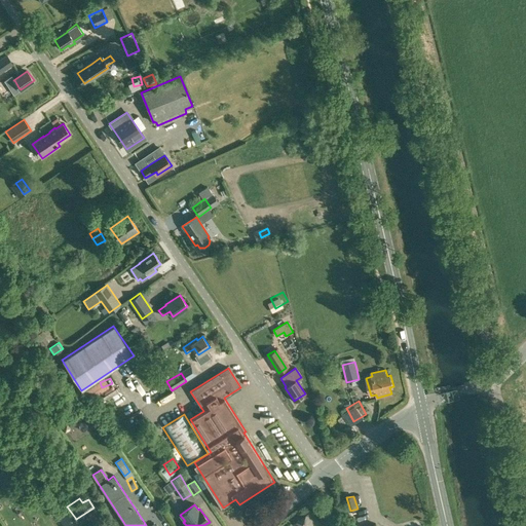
[(326,506),(317,512),(320,515),(323,520),(325,522),(333,516),(326,506)]
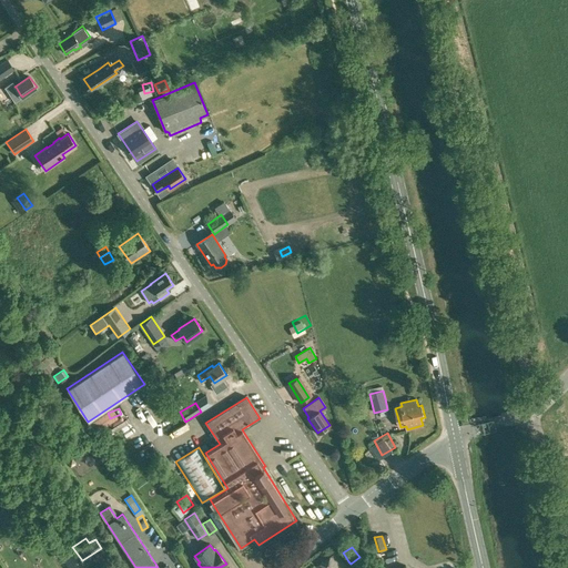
[(335,553),(317,566),(318,567),(321,567),(346,567),(344,565),(341,559),(335,553)]
